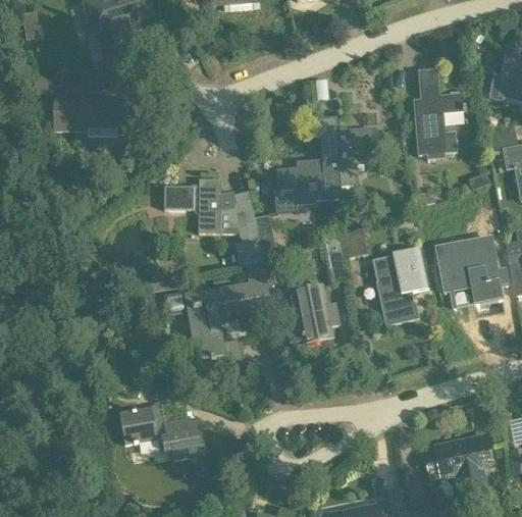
[(92,0),(92,1),(86,3),(93,31),(99,29),(106,55),(126,50),(120,23),(128,20),(129,26),(140,22),(139,18),(152,14),(148,0),(92,0)]
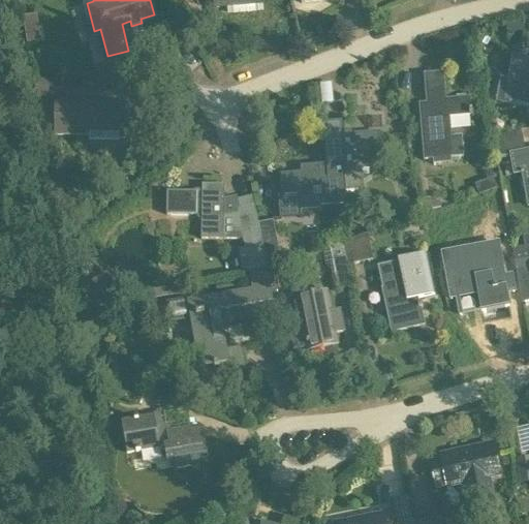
[(25,36),(40,35),(38,9),(24,10),(25,36)]
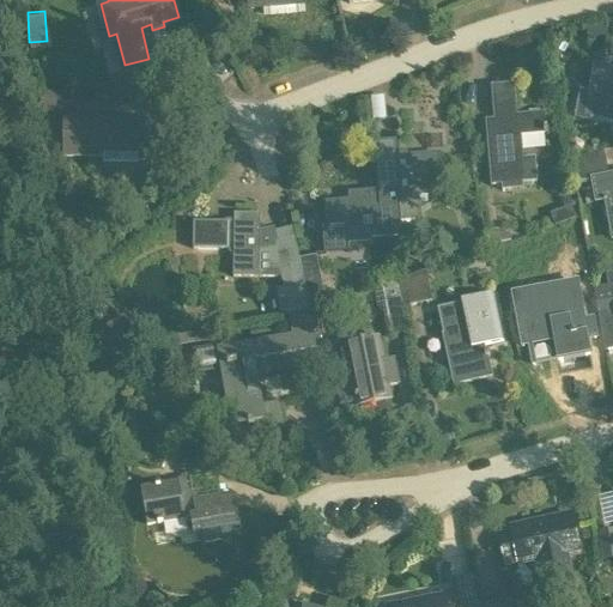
[(575,114),(590,116),(592,110),(607,113),(612,139),(612,55),(605,56),(605,59),(596,58),(592,84),(581,82),(575,114)]
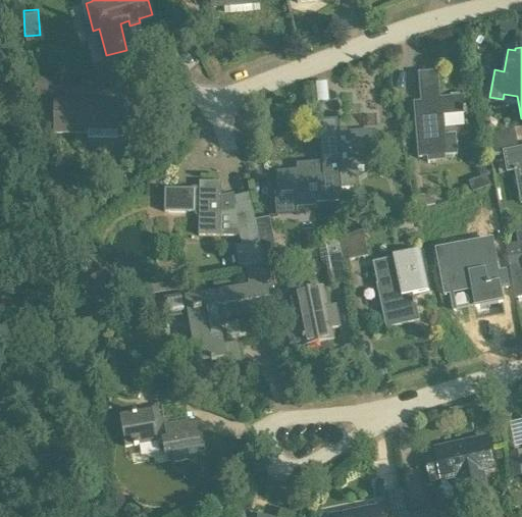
[(110,62),(94,66),(97,76),(114,76),(110,62)]
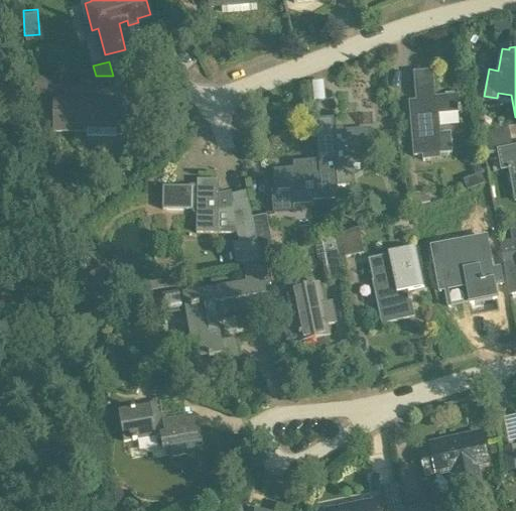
[(416,100),(408,100),(413,151),(453,148),(450,128),(440,129),(438,110),(461,108),(461,102),(459,102),(458,91),(434,93),(432,67),(420,68),(421,74),(413,74),(416,100)]
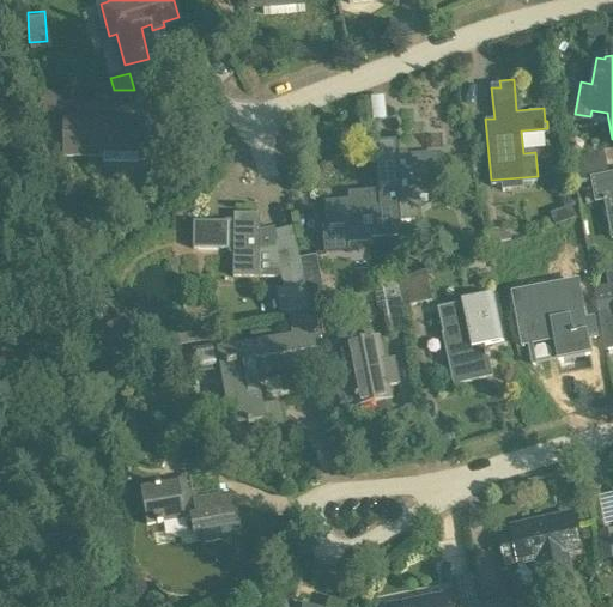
[(40,104),(70,108),(72,89),(42,86),(40,104)]
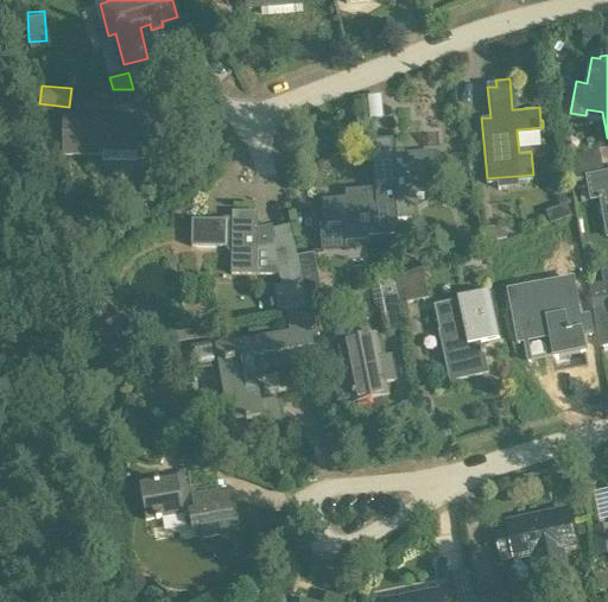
[(102,151),(102,147),(134,149),(135,153),(159,153),(159,115),(106,115),(106,112),(62,112),(62,151),(102,151)]
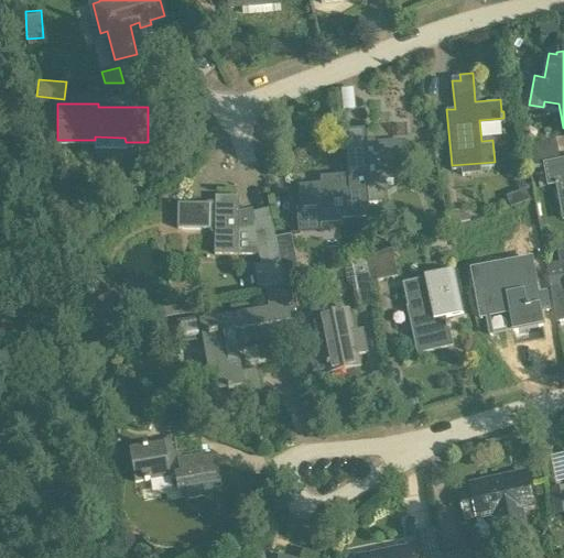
[(530,124),(520,127),(523,141),(538,138),(535,128),(530,124)]
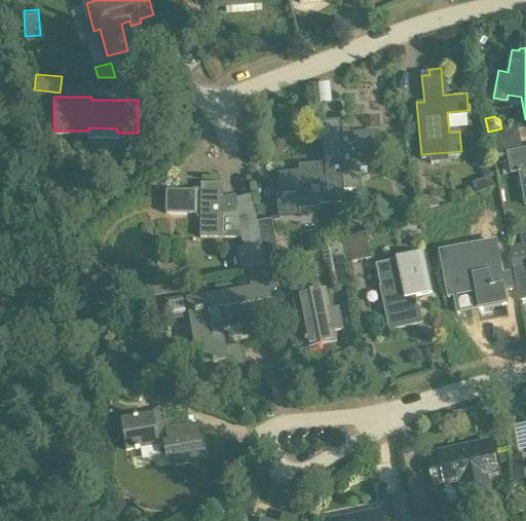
[(321,119),(324,158),(341,158),(342,166),(352,165),(352,158),(376,156),(376,158),(377,157),(375,128),(339,132),(338,118),(321,119)]
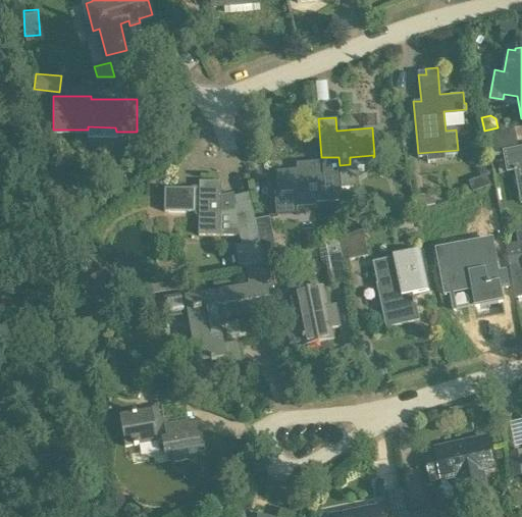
[(512,125),(486,132),(489,151),(503,149),(507,167),(513,166),(513,168),(515,168),(521,202),(521,145),(517,146),(512,125)]
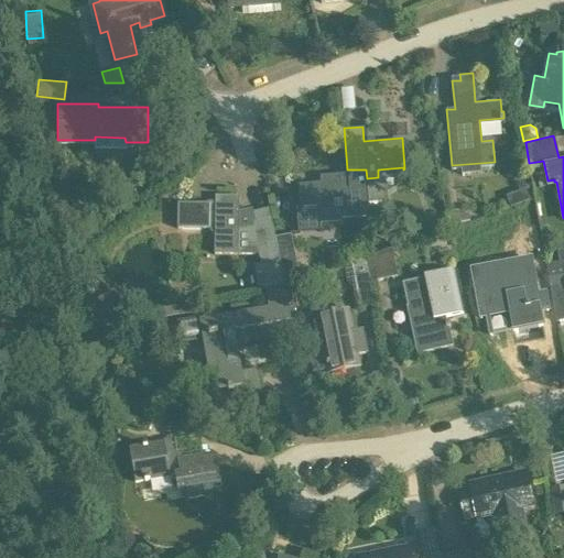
[(366,170),(347,170),(320,172),(320,179),(299,182),(301,204),(295,204),(297,226),(321,223),(321,219),(331,218),(331,222),(345,221),(345,215),(354,215),(353,200),(367,199),(367,201),(368,201),(367,178),(366,170)]
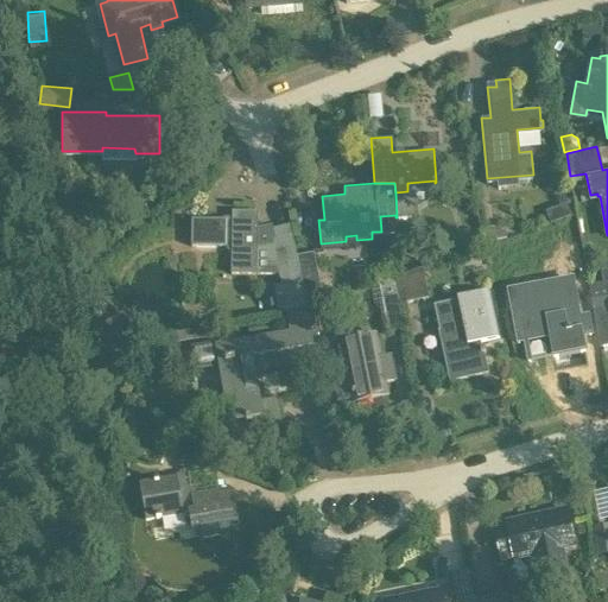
[(191,216),(190,242),(230,244),(229,270),(278,271),(280,280),(273,283),(280,310),(285,309),(306,304),(296,253),(290,221),(273,225),(274,234),(271,235),(272,241),(257,244),(258,208),(232,208),(230,216),(191,216)]
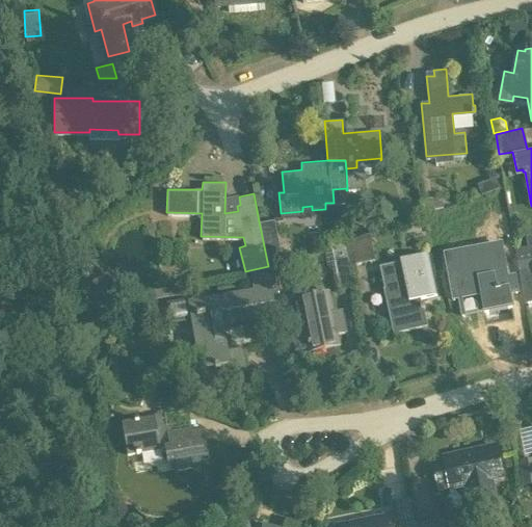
[(480,196),(483,214),(499,212),(496,193),(480,196)]
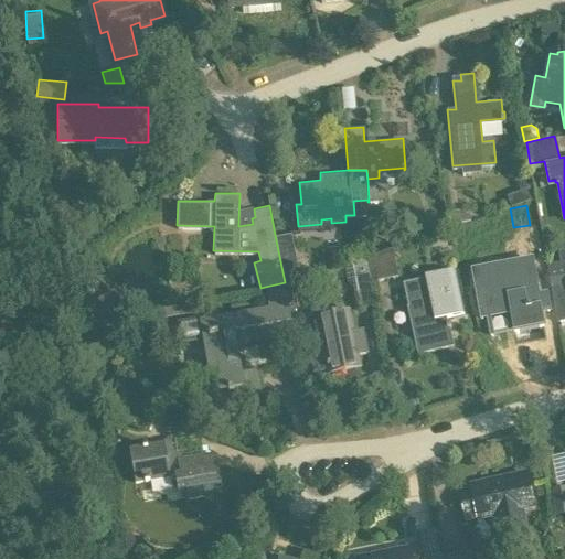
[(460,219),(459,213),(458,208),(447,211),(449,222),(460,219)]
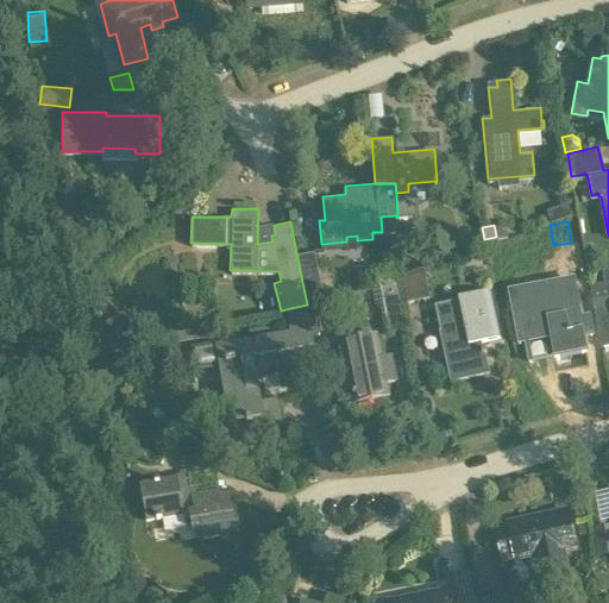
[(314,251),(296,253),(307,305),(324,300),(314,251)]
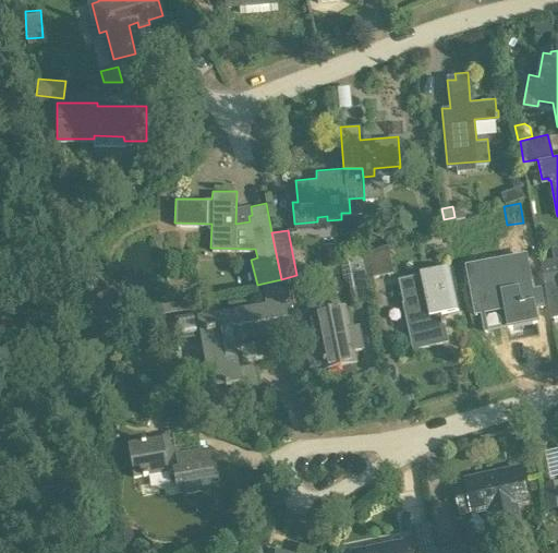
[(348,255),(356,301),(370,299),(365,275),(392,269),(387,243),(348,255)]
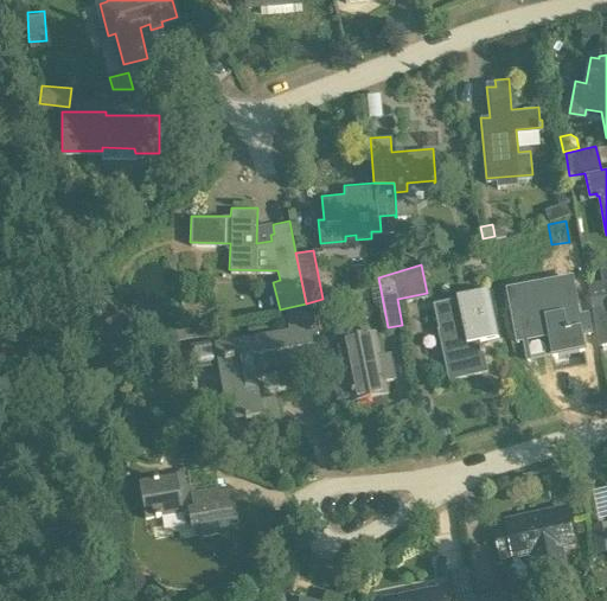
[(600,280),(587,282),(599,344),(606,341),(606,264),(598,267),(600,280)]
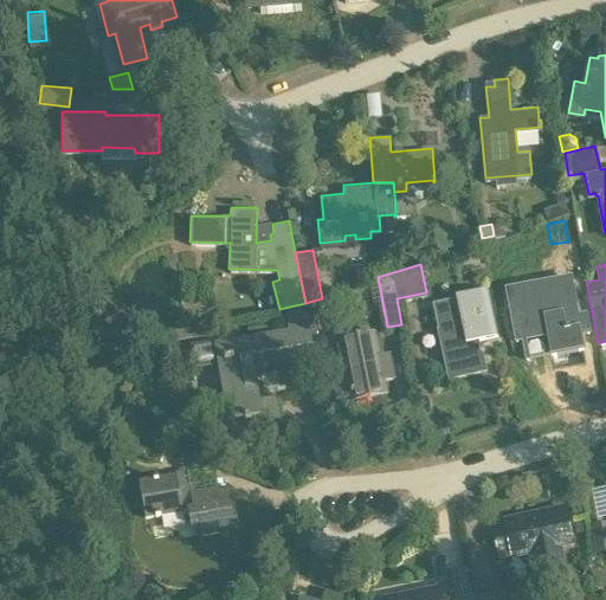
[(568,276),(521,286),(528,318),(543,315),(552,353),(584,346),(568,276)]
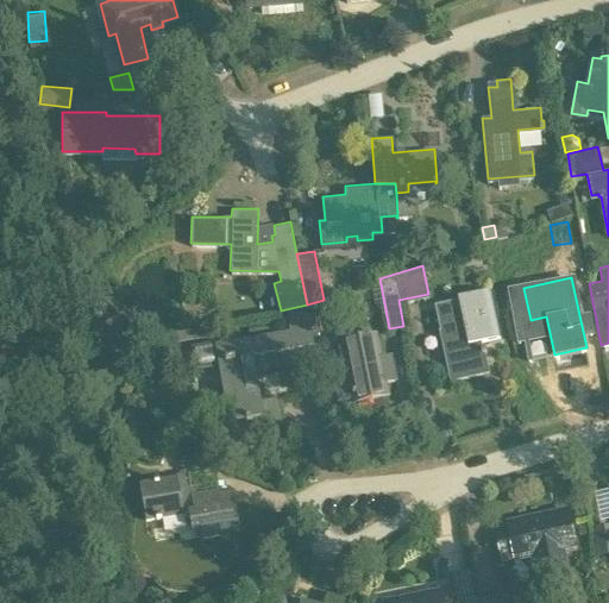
[(459,297),(434,302),(451,378),(488,370),(483,350),(485,350),(485,346),(482,347),(481,341),(501,338),(490,288),(458,295),(459,297)]
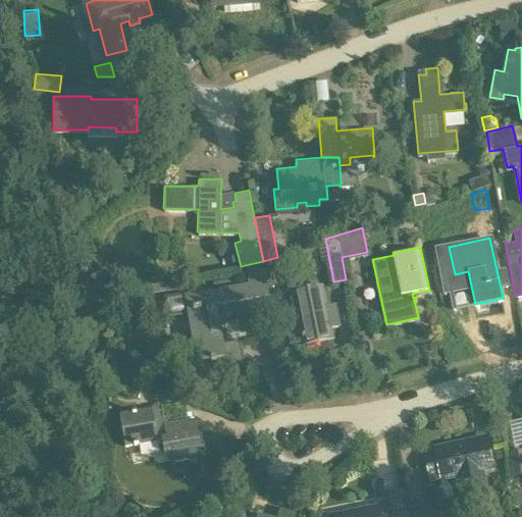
[(187,310),(192,338),(185,339),(189,360),(195,359),(199,379),(247,370),(241,338),(223,341),(219,314),(271,306),(263,262),(245,265),(248,281),(165,296),(169,314),(187,310)]
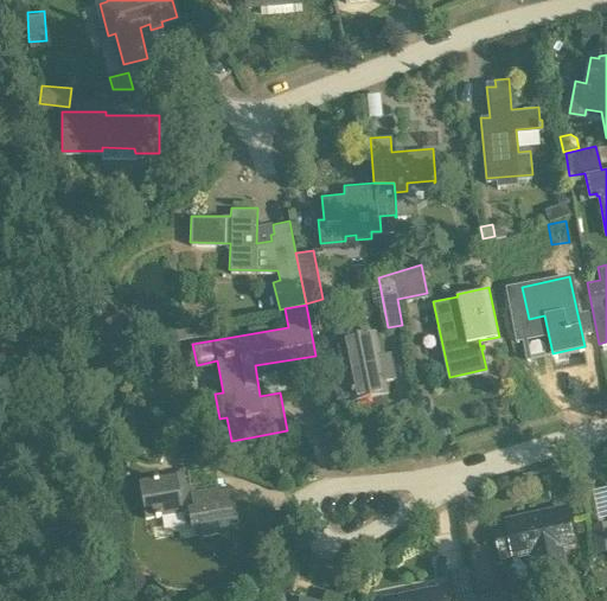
[(339,337),(352,397),(385,390),(383,378),(394,376),(390,358),(379,360),(374,330),(339,337)]
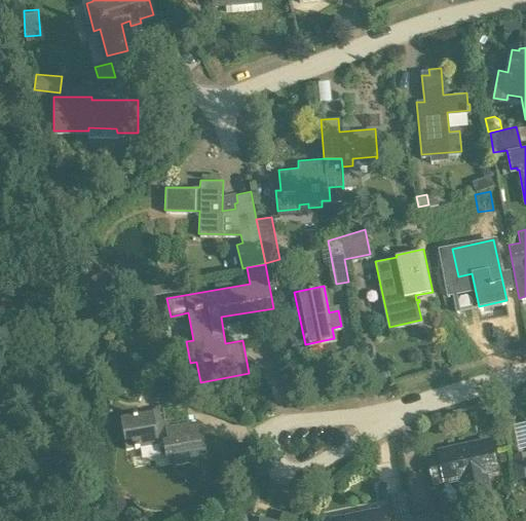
[(120,414),(125,446),(163,440),(165,452),(170,452),(172,459),(205,453),(200,421),(188,423),(188,420),(165,424),(162,407),(120,414)]
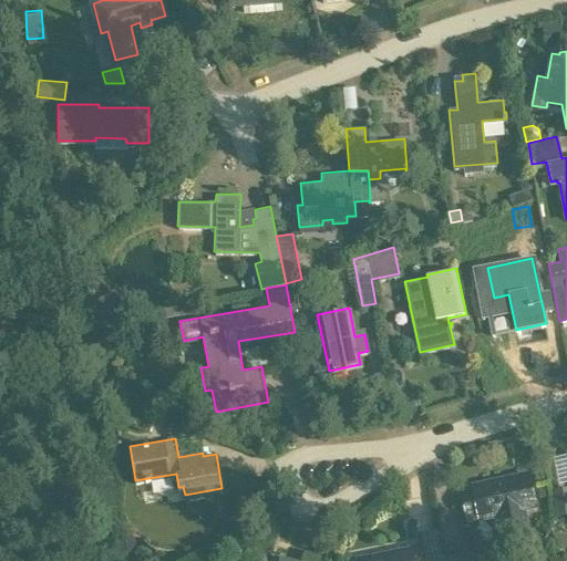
[(527,471),(456,487),(463,520),(493,513),(500,540),(528,533),(523,507),(535,505),(527,471)]
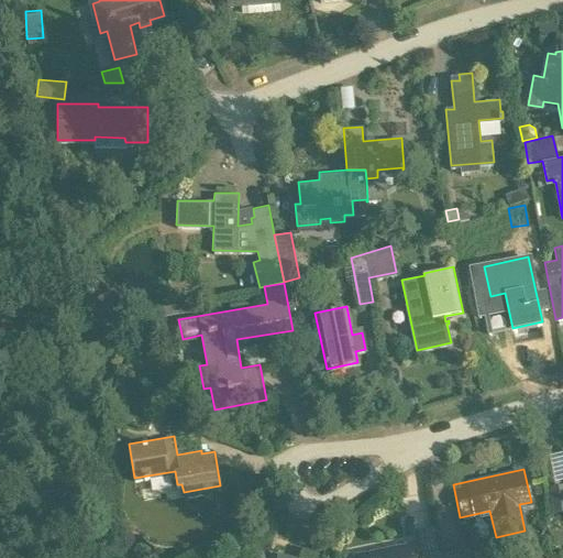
[(562,481),(549,483),(551,512),(562,510),(562,481)]
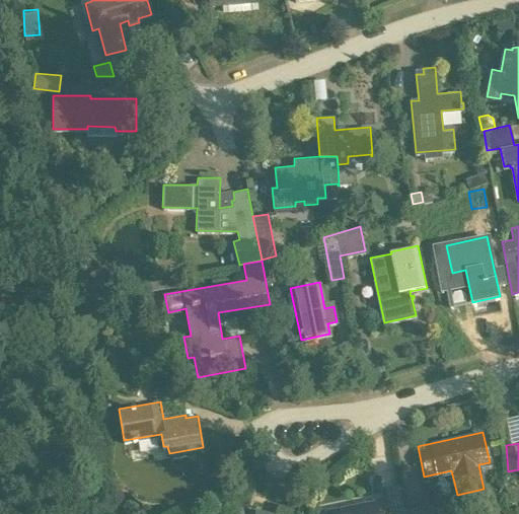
[(328,513),(405,513),(404,509),(382,513),(379,499),(327,509),(328,513)]
